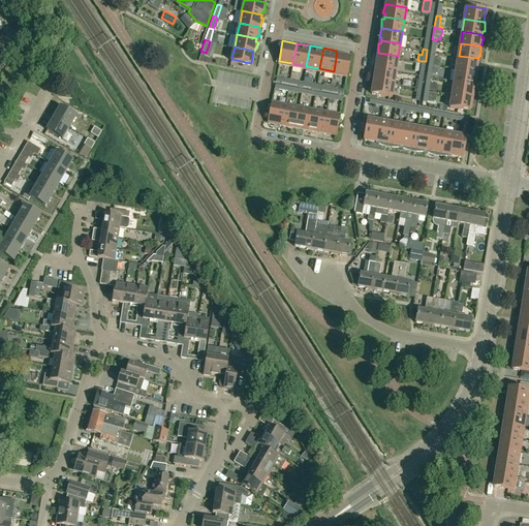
[(337,51),(334,71),(347,73),(350,53),(337,51)]
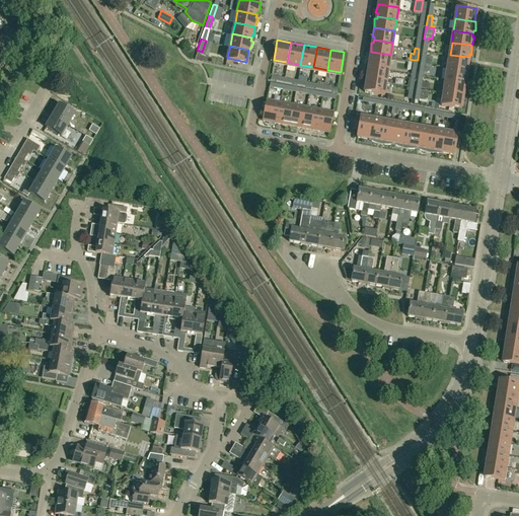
[(370,64),(388,67),(390,55),(371,52),(368,61),(370,61),(370,64)]
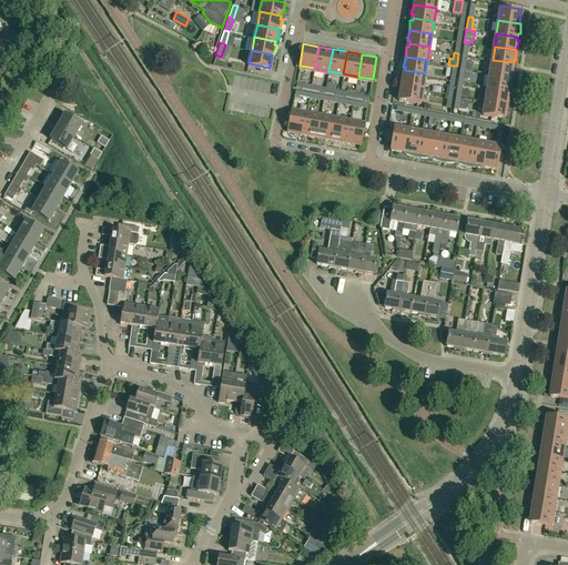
[(514,62),(493,60),(490,73),(513,76),(516,67),(513,66),(514,62)]
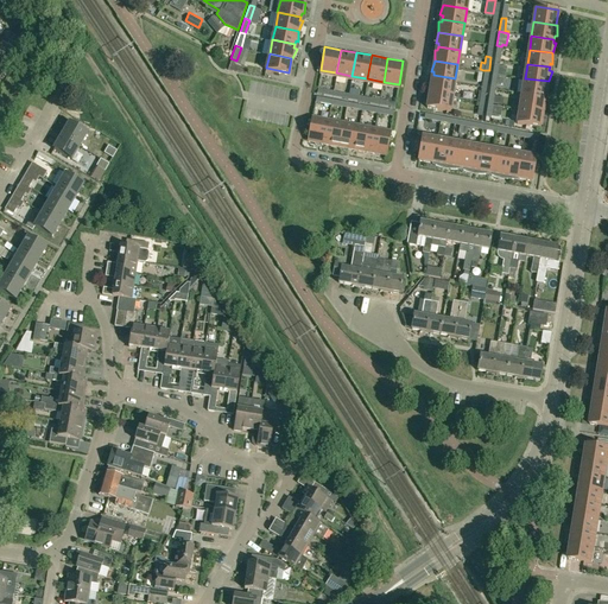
[(431,89),(453,93),(455,78),(434,75),(432,78),(430,77),(430,89),(431,89)]
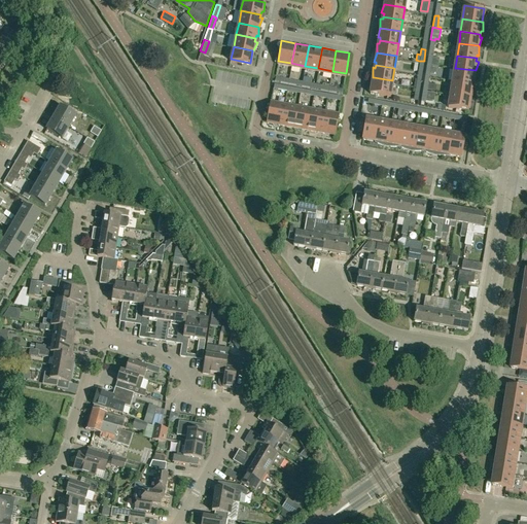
[(476,70),(455,68),(453,79),(472,82),(473,79),(476,80),(476,70)]
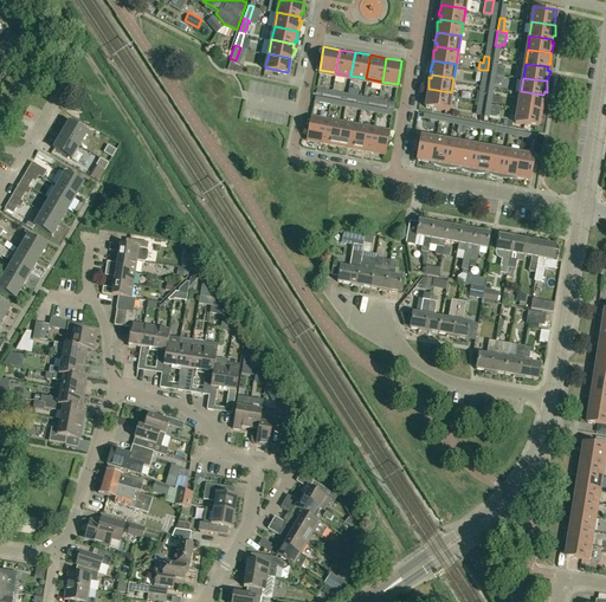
[(494,88),(488,88),(485,101),(491,102),(491,99),(501,102),(502,95),(492,94),(494,88)]
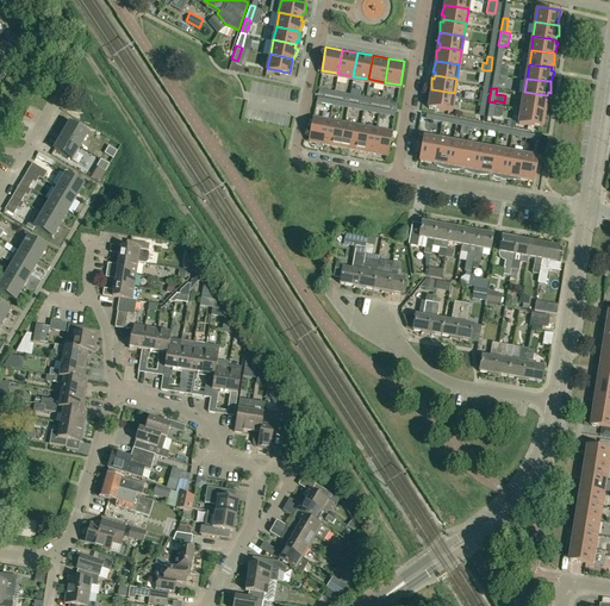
[(454,93),(433,89),(430,104),(452,107),(454,93)]
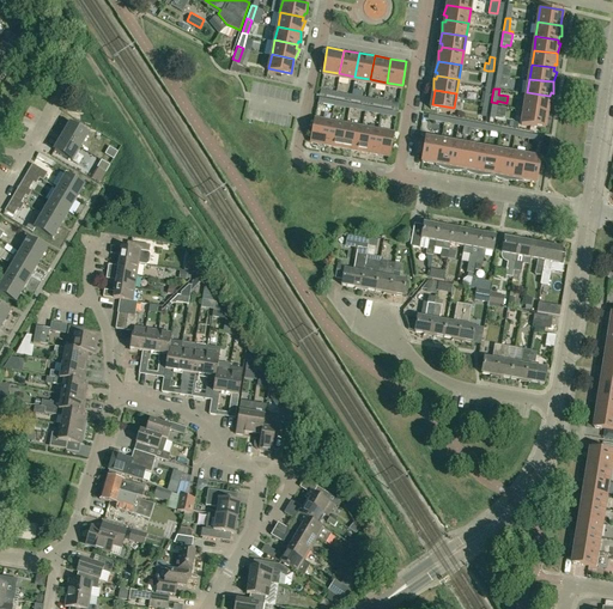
[(550,99),(550,96),(527,92),(526,107),(547,110),(548,110),(552,99),(550,99)]
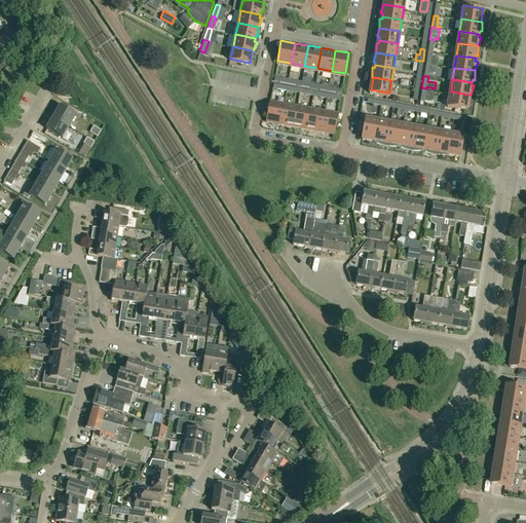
[(421,87),(420,99),(424,100),(424,97),(430,98),(431,90),(425,89),(426,88),(421,87)]
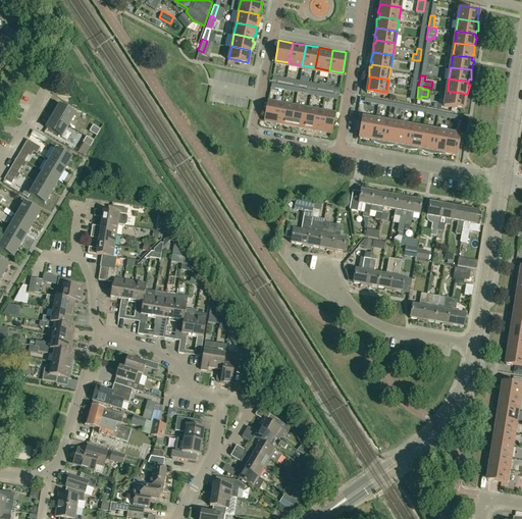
[(466,94),(448,91),(446,103),(465,106),(466,94)]
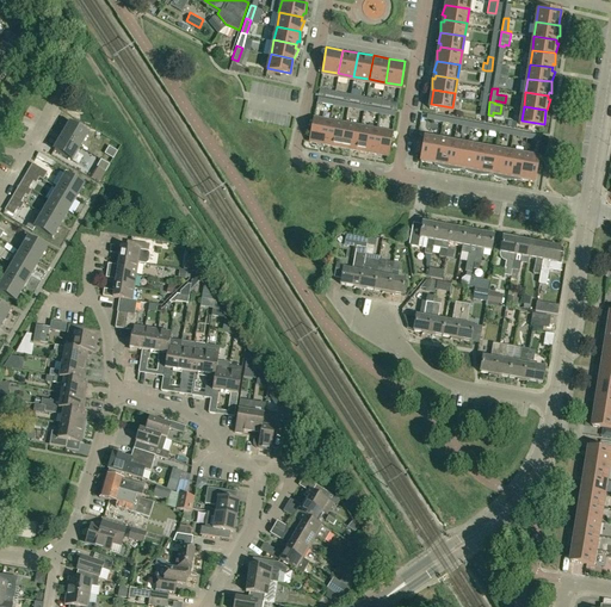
[(326,141),(329,117),(314,115),(310,138),(326,141)]
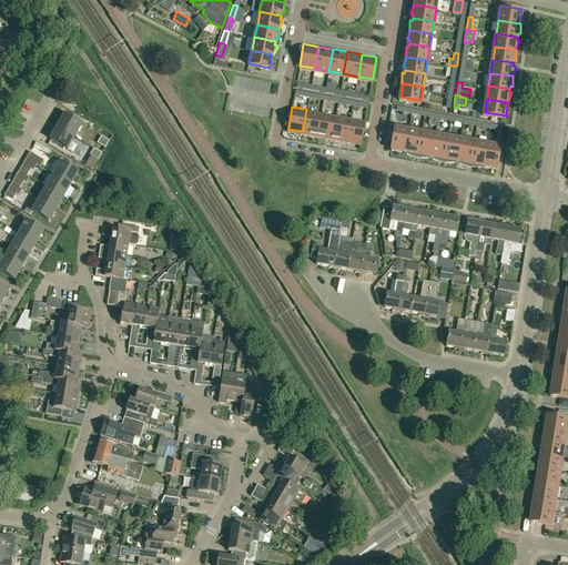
[(306,109),(303,131),(317,134),(322,112),(306,109)]
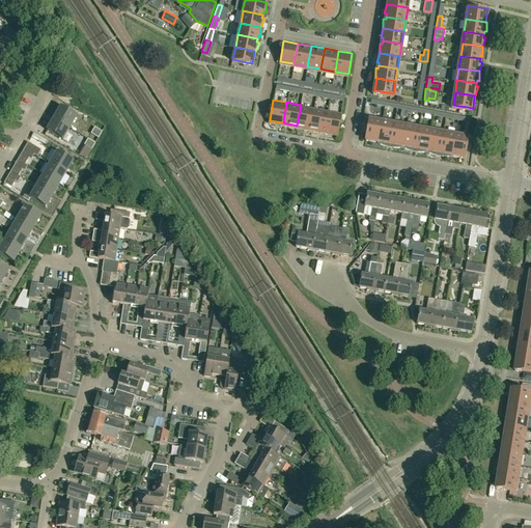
[(54,116),(70,124),(76,113),(61,105),(54,116)]
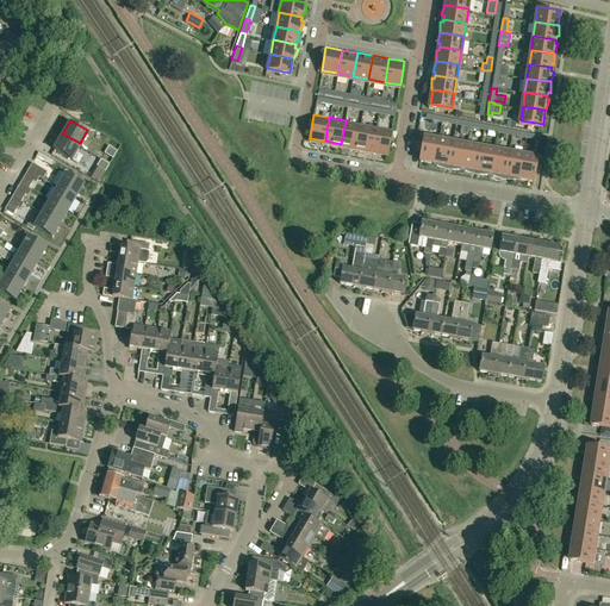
[(346,120),(341,144),(356,147),(361,123),(346,120)]
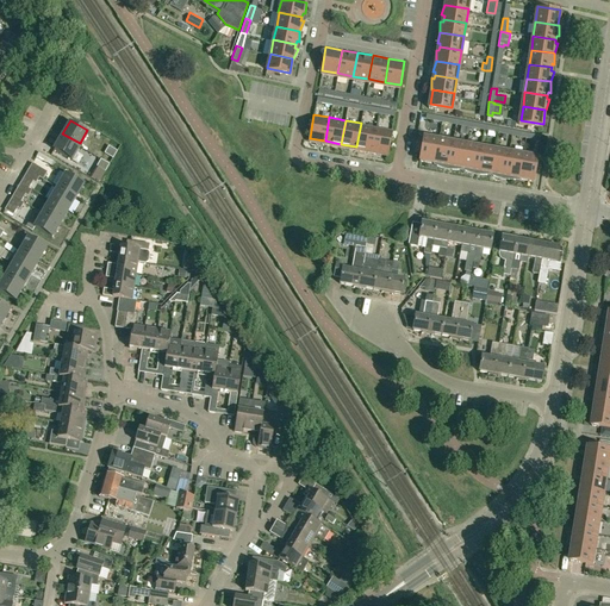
[(361,123),(356,147),(372,149),(377,126),(361,123)]
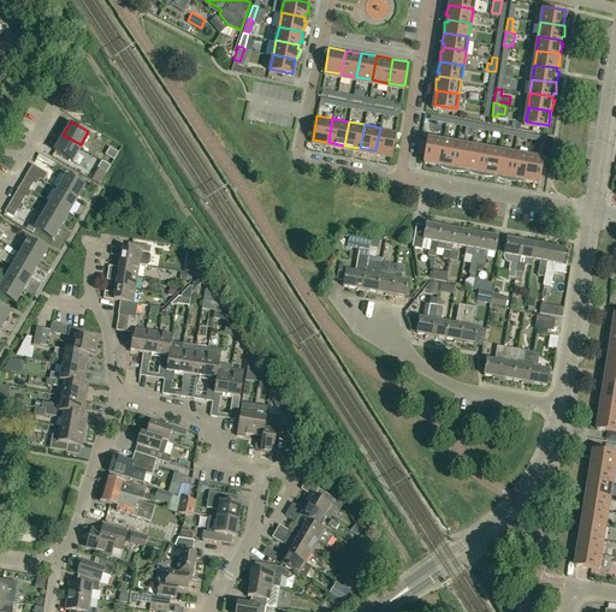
[(380,128),(375,150),(391,154),(396,130),(380,128)]
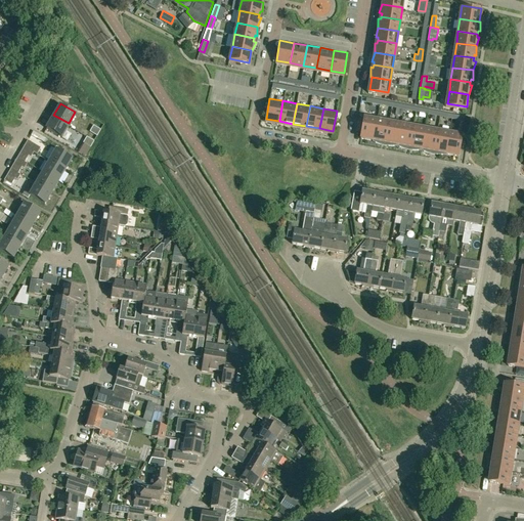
[(69,123),(53,115),(46,126),(61,135),(69,123)]
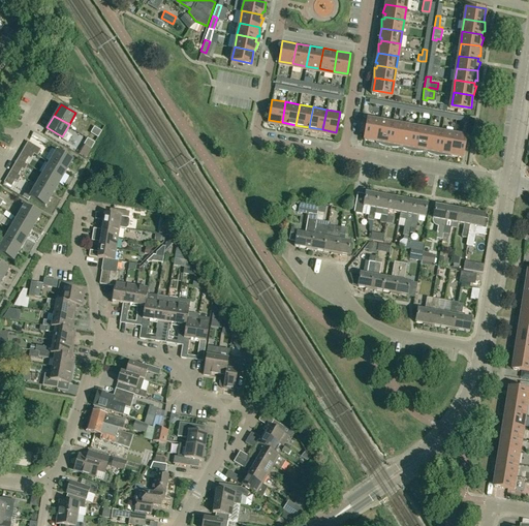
[(377,137),(380,119),(368,117),(365,135),(377,137)]
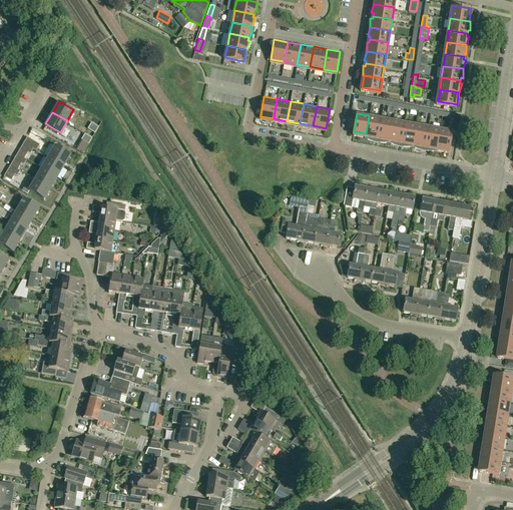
[(369,115),(366,133),(365,134),(374,138),(374,135),(377,136),(381,117),(369,115)]
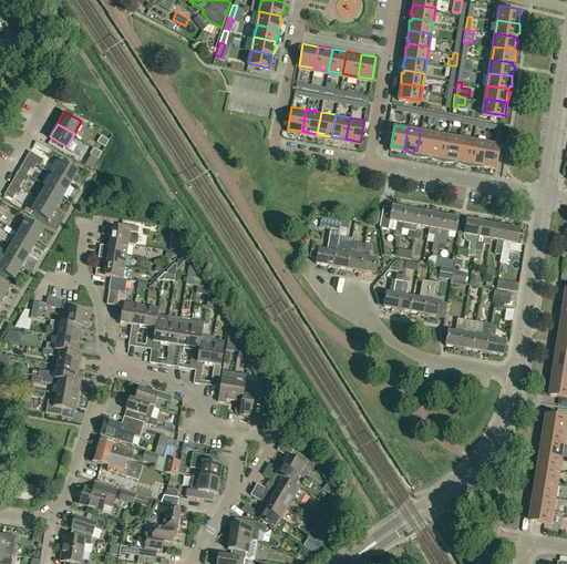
[(421,130),(416,151),(420,151),(420,154),(430,154),(434,132),(421,130)]
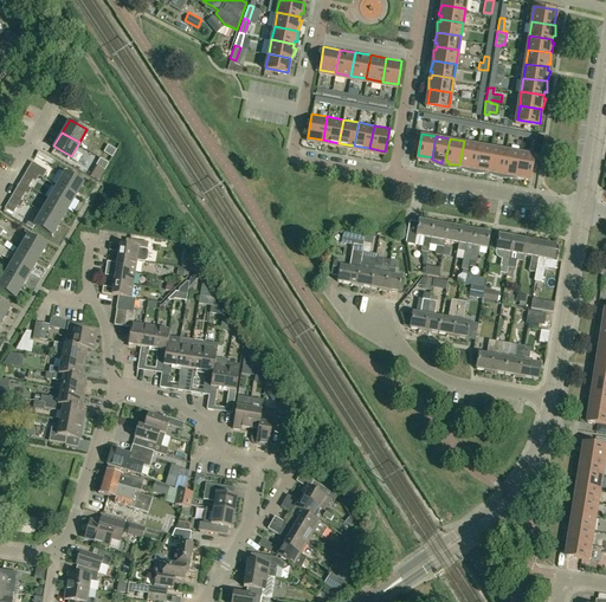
[(470,166),(474,166),(477,143),(464,141),(459,164),(470,168),(470,166)]
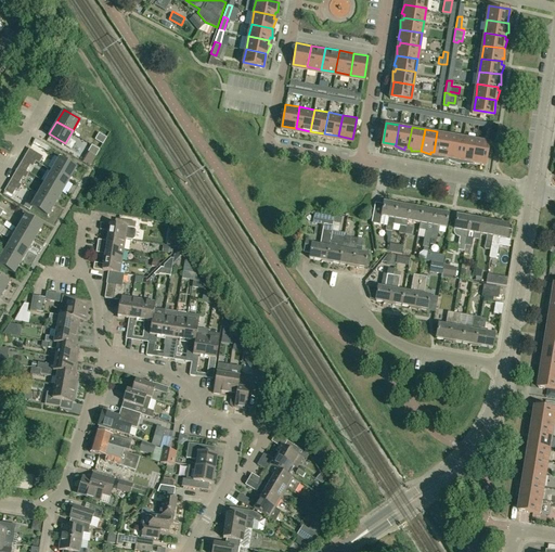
[(103,141),(106,135),(99,130),(95,137),(103,141)]
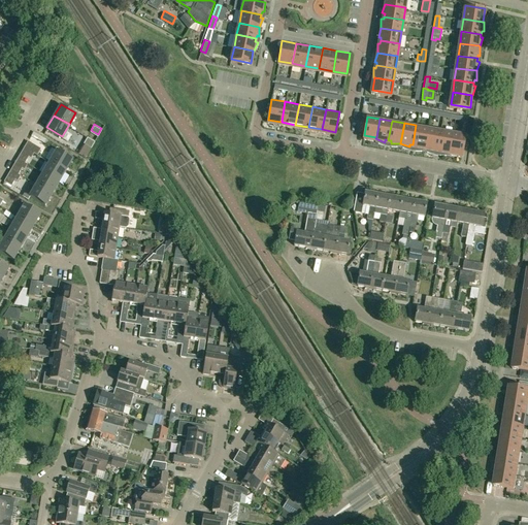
[(428,128),(416,125),(413,144),(416,145),(415,148),(425,148),(428,128)]
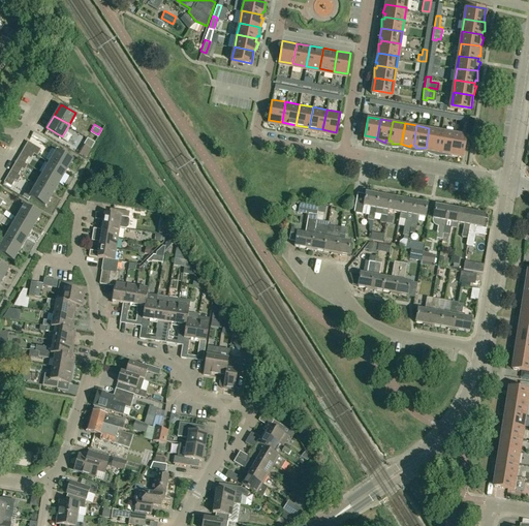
[(435,149),(438,150),(441,130),(429,128),(426,148),(434,151),(435,149)]
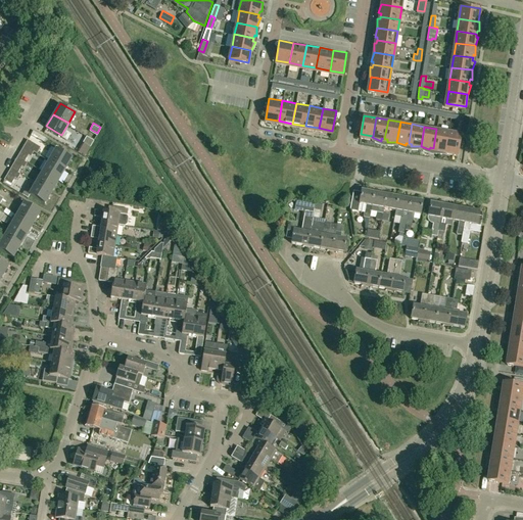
[(448,131),(436,129),(433,148),(436,148),(435,150),(444,151),(444,150),(448,131)]
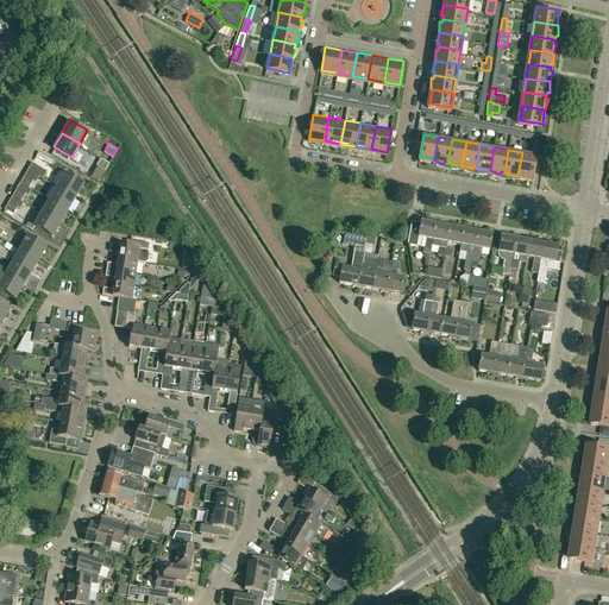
[(537,155),(522,152),(518,175),(533,177),(537,155)]
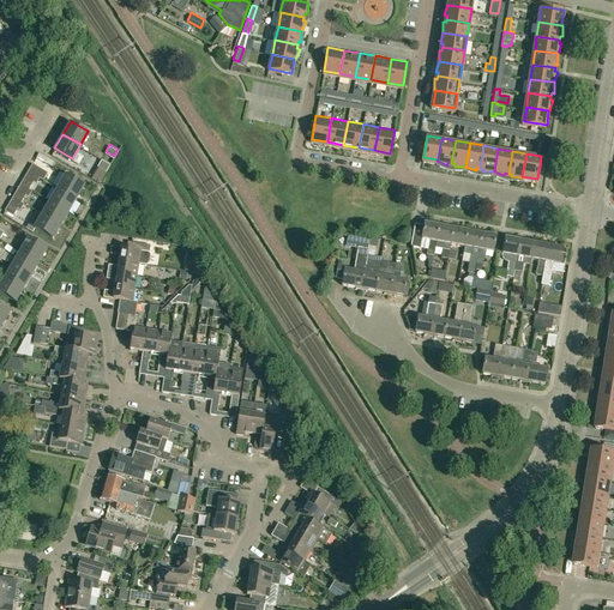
[(97,164),(106,170),(110,162),(101,157),(97,164)]
